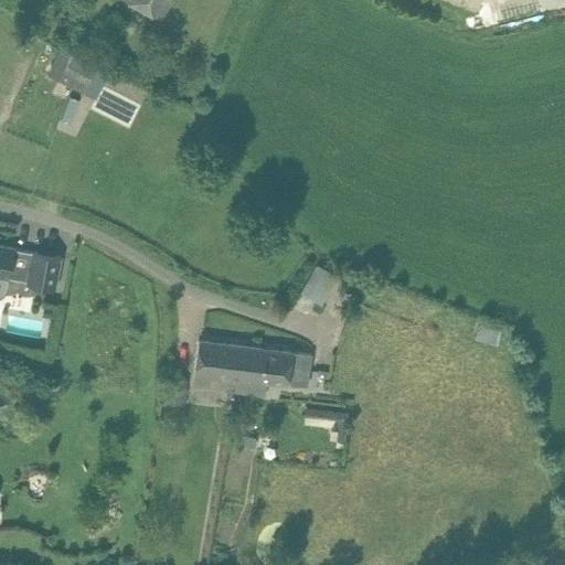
[(128,0),(138,6),(161,19),(171,0),(128,0)]
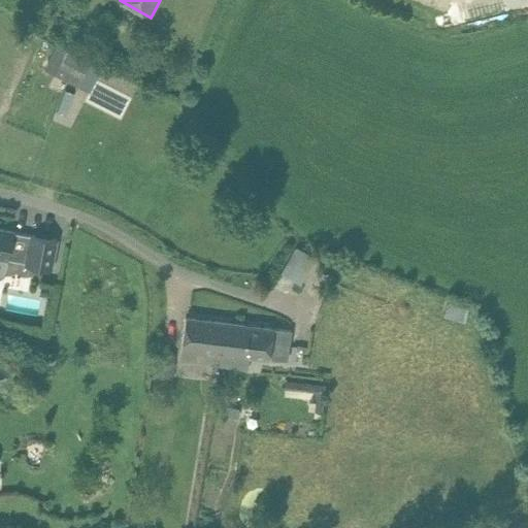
[(85,71),(61,59),(55,72),(78,85),(85,71)]
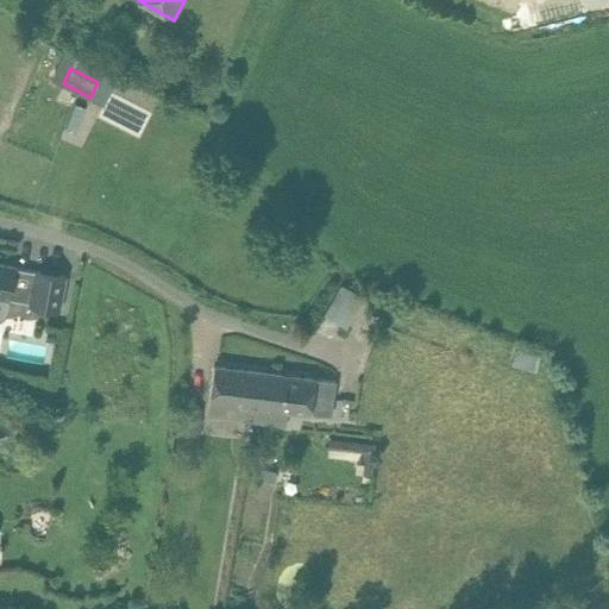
[(36,271),(20,268),(20,267),(0,262),(0,297),(10,300),(10,297),(29,301),(27,305),(58,311),(66,276),(36,270),(36,271)]
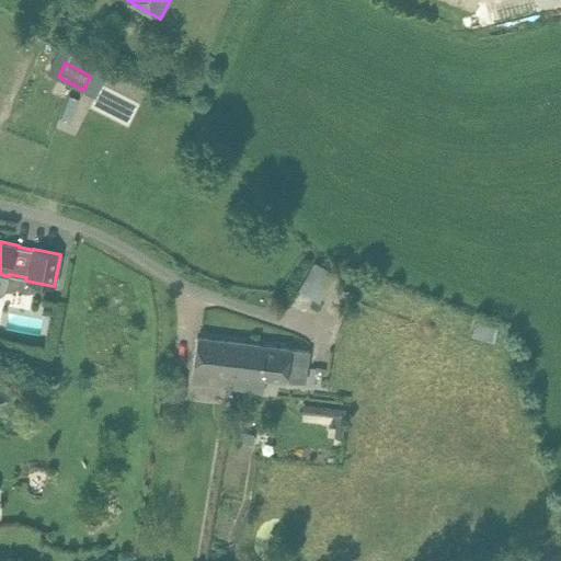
[(334,272),(315,262),(299,289),(317,299),(334,272)]
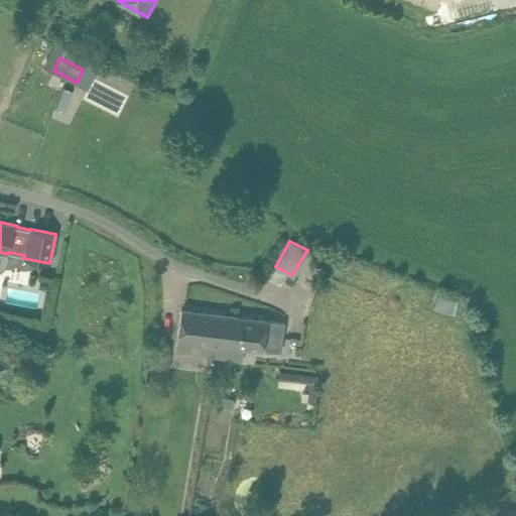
[(209,312),(181,308),(175,355),(206,359),(203,381),(210,382),(214,348),(205,346),(209,312)]
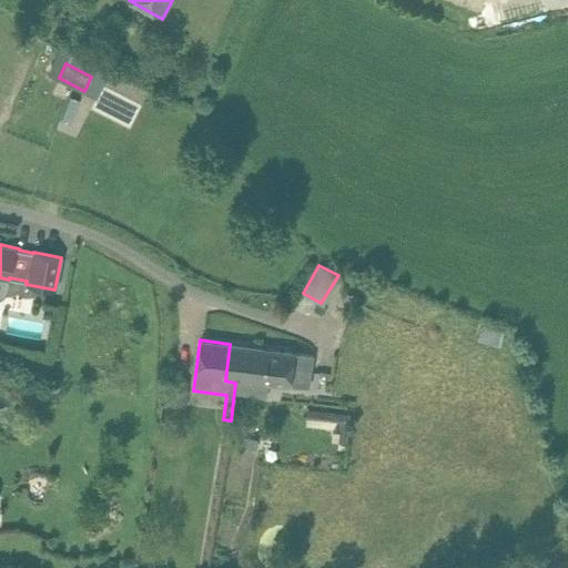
[(312,355),(230,344),(225,381),(235,383),(231,421),(234,422),(239,393),(265,397),(266,386),(307,392),(312,355)]
